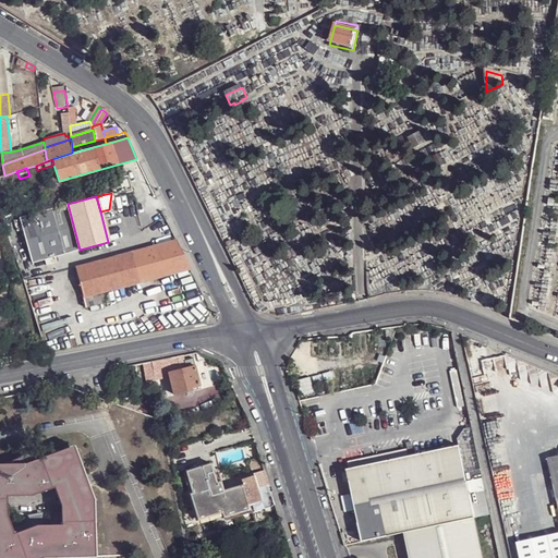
[(80,250),(68,204),(20,216),(32,262),(80,250)]
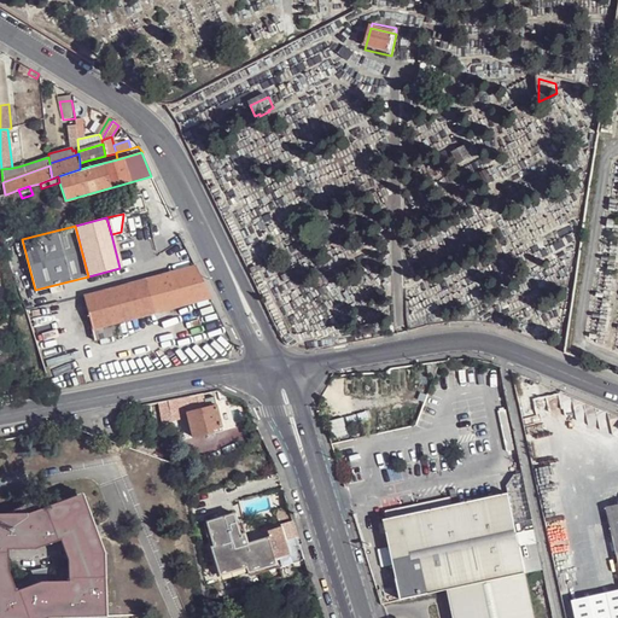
[(153,312),(210,297),(194,267),(145,280),(153,312)]
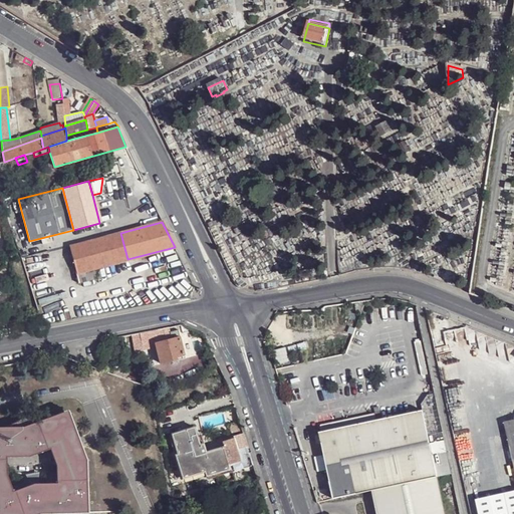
[(69,246),(76,274),(98,267),(127,259),(120,233),(69,246)]
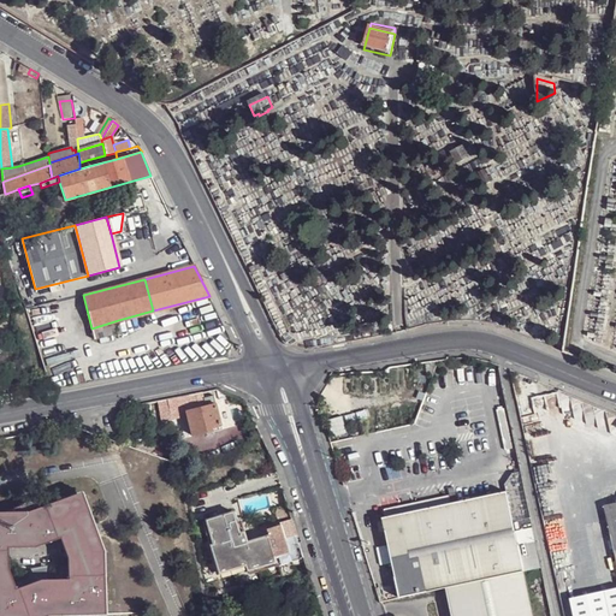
[(118,320),(92,329),(95,341),(122,333),(118,320)]
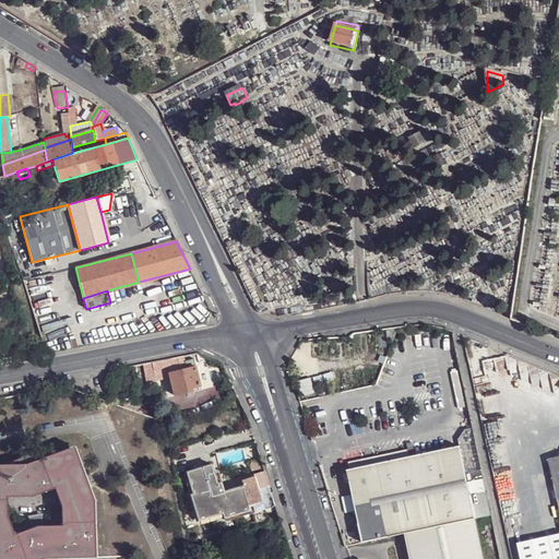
[(23,341),(24,349),(34,347),(33,339),(23,341)]
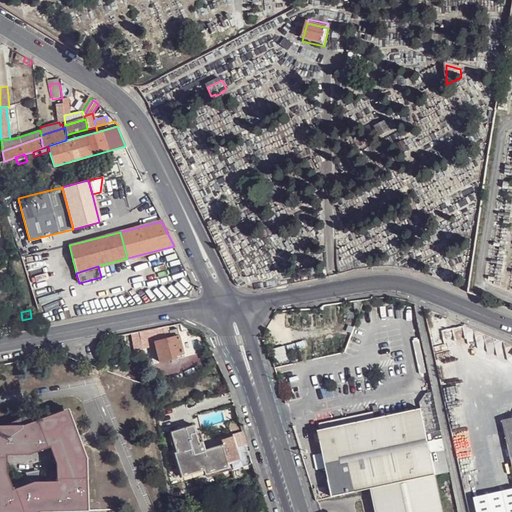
[(441,313),(435,311),(432,317),(438,320),(441,313)]
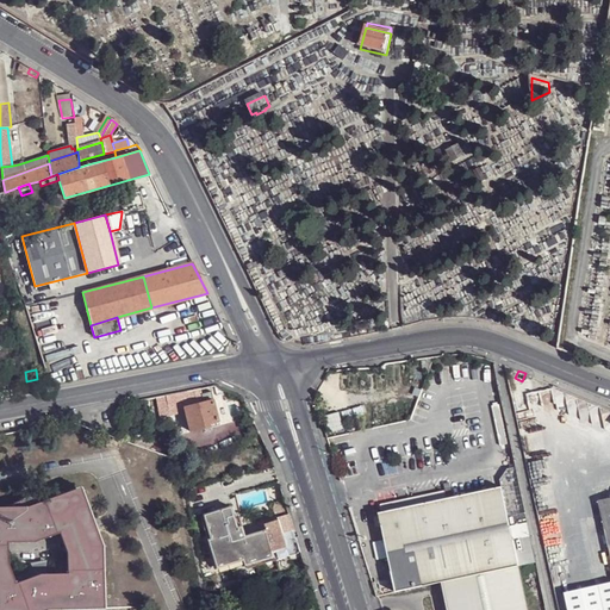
[(195,387),(166,393),(170,414),(187,410),(186,405),(198,403),(195,387)]
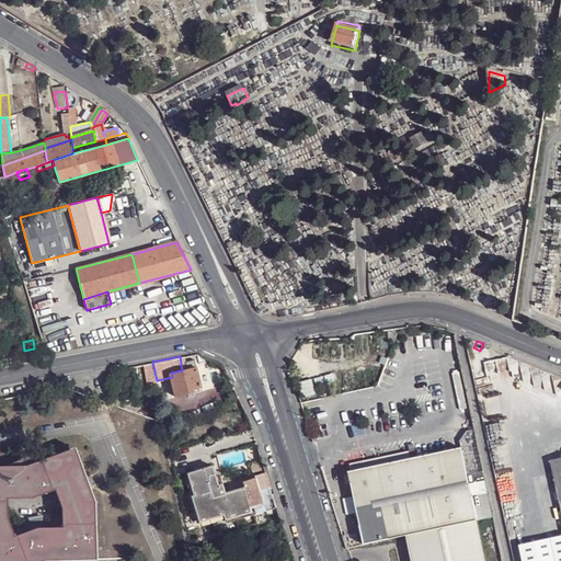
[(213,375),(208,359),(199,362),(204,377),(213,375)]
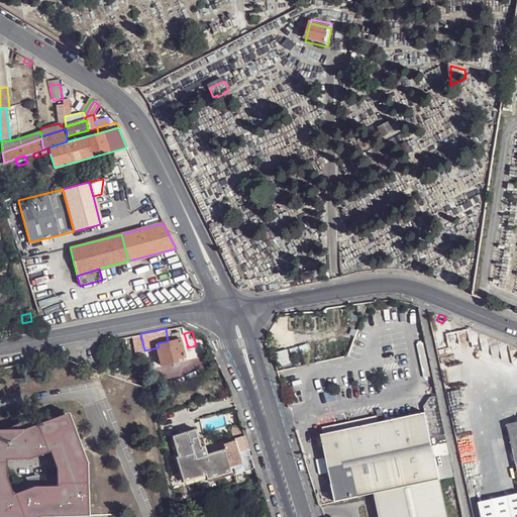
[(140,333),(130,335),(132,351),(144,350),(140,333)]
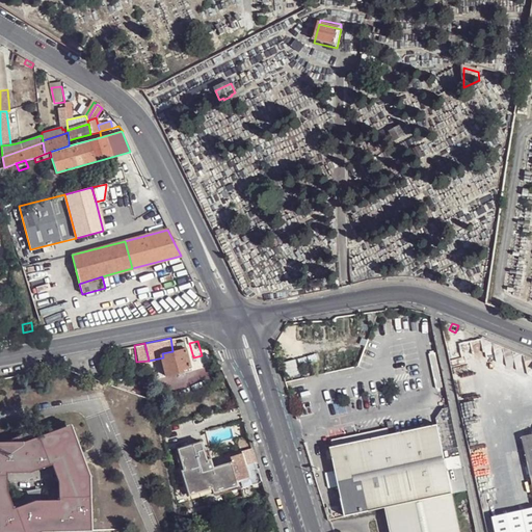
[(163,357),(167,376),(192,370),(187,348),(173,351),(162,353),(163,357)]
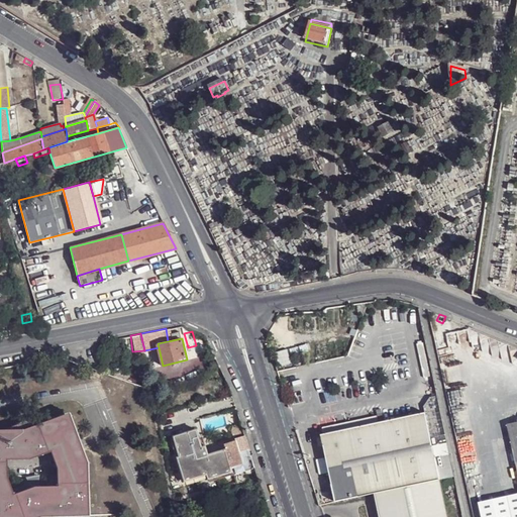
[(0,516),(35,516),(40,516),(45,516),(86,514),(84,461),(78,445),(66,413),(21,429),(0,429),(0,516)]
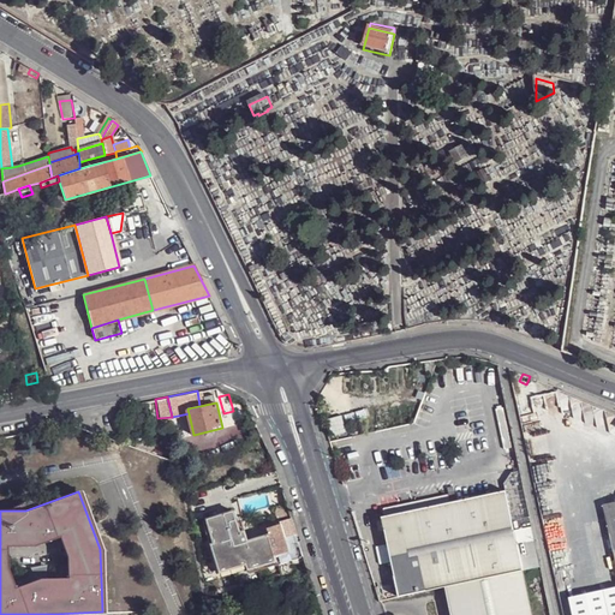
[(447,585),(524,568),(515,532),(507,491),(453,502),(388,517),(383,518),(389,544),(393,562),(400,596),(447,585)]
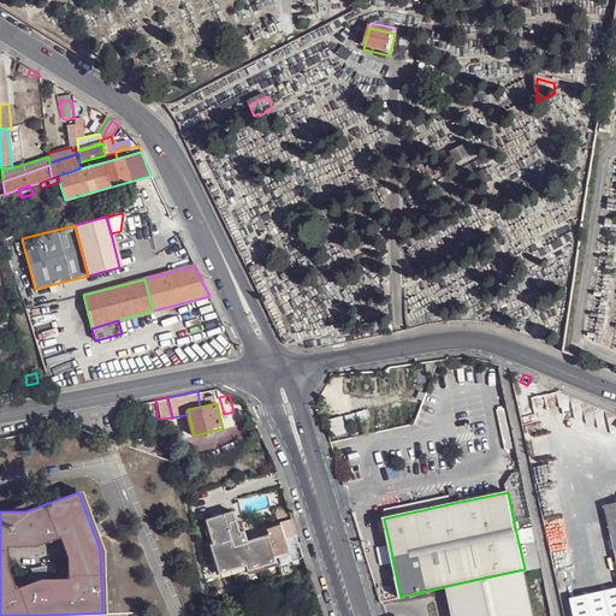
[(280,497),(272,499),(274,508),(283,505),(280,497)]
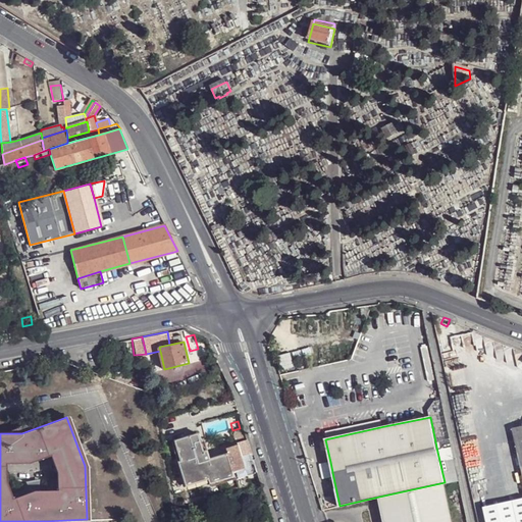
[(328,433),(329,438),(384,426),(383,421),(328,433)]
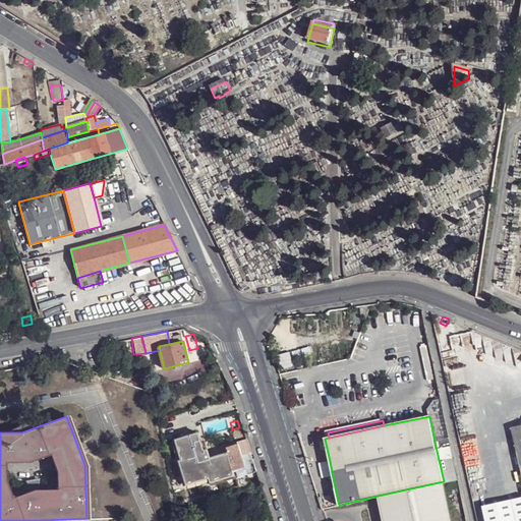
[(520,477),(520,424),(510,427),(520,477)]
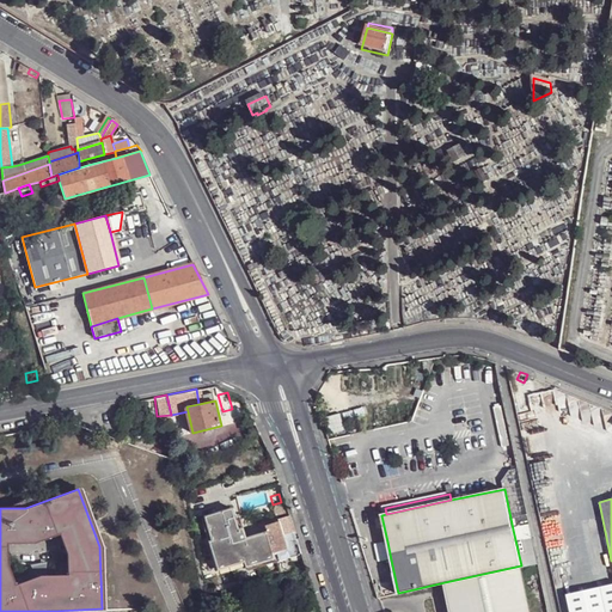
[(275,518),(289,513),(287,505),(273,509),(275,518)]
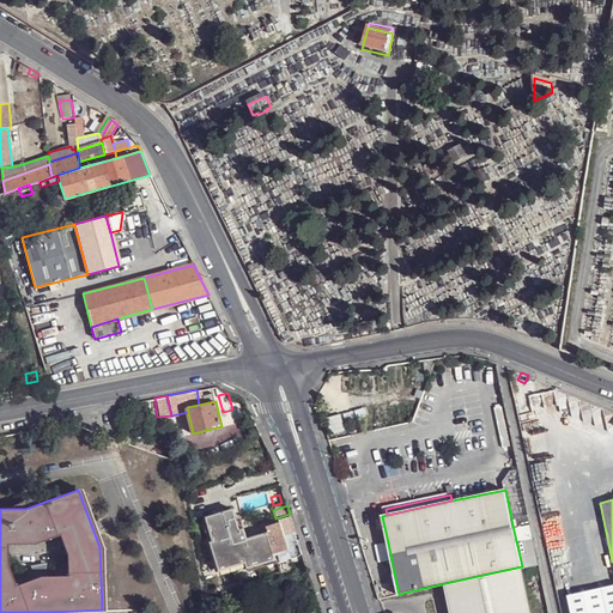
[(302,552),(295,532),(284,535),(271,539),(268,532),(246,539),(243,528),(238,528),(234,509),(207,516),(214,541),(211,542),(219,570),(247,563),(248,569),(302,552)]
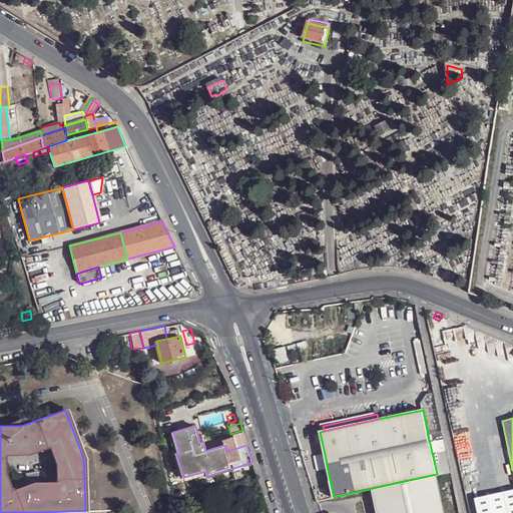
[(246,445),(243,431),(233,434),(233,436),(237,448),(246,445)]
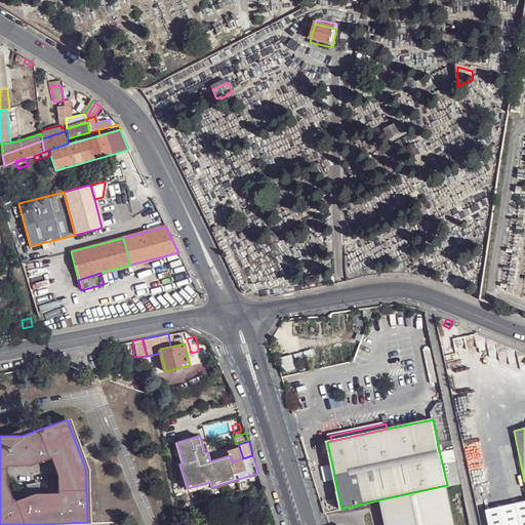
[(230,455),(232,461),(243,458),(239,446),(237,447),(229,449),(230,455)]
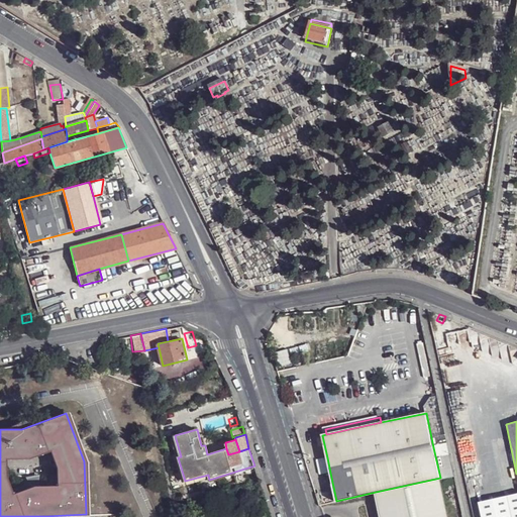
[(440,478),(440,481),(455,478),(455,475),(454,471),(448,444),(433,447),(440,478)]
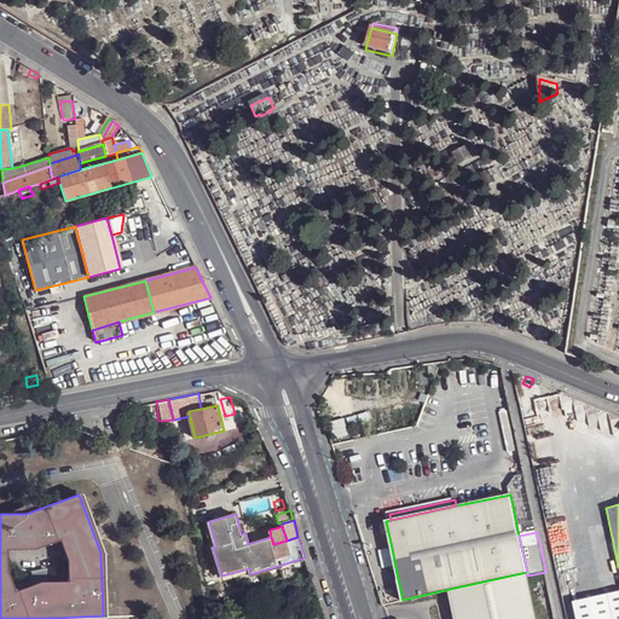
[(395,566),(392,548),(379,550),(383,568),(395,566)]
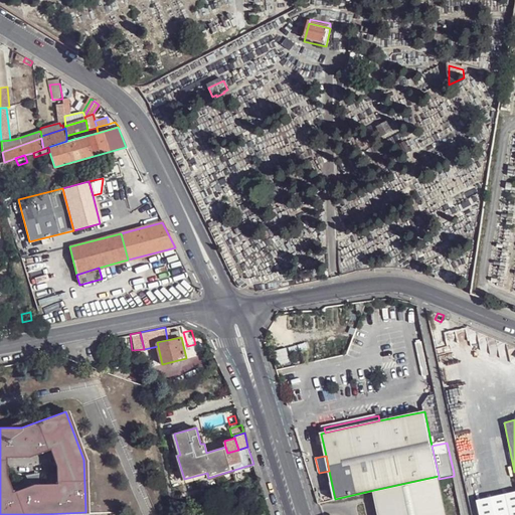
[(439,476),(374,490),(379,514),(447,514),(439,479),(439,476)]
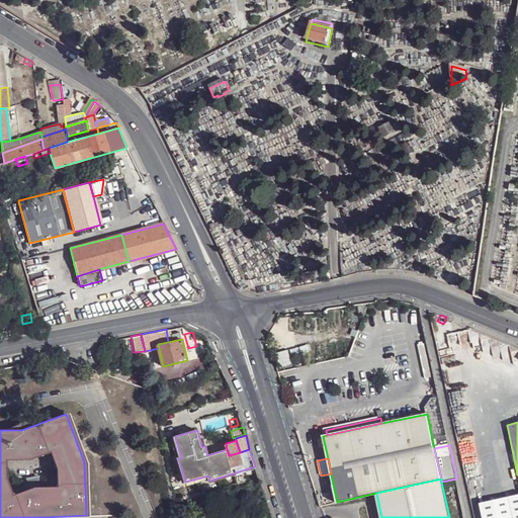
[(206,483),(186,488),(188,495),(209,491),(206,483)]
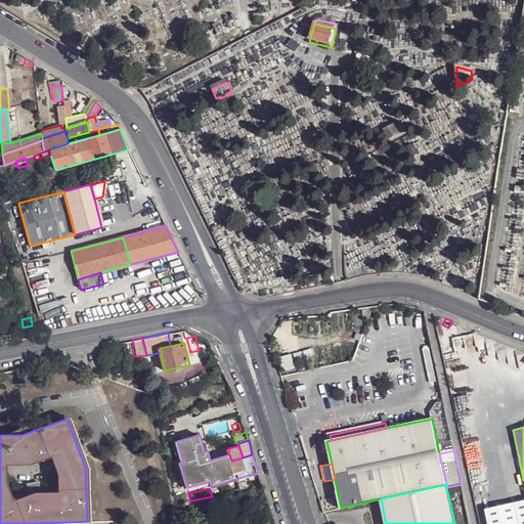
[(523,523),(523,505),(480,515),(481,523),(523,523)]
